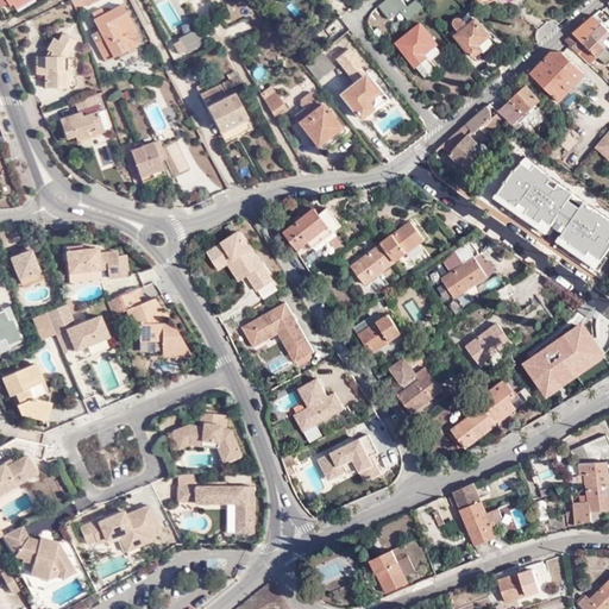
[(0,0),(0,5),(1,10),(8,5),(10,7),(12,6),(16,12),(33,0),(0,0)]
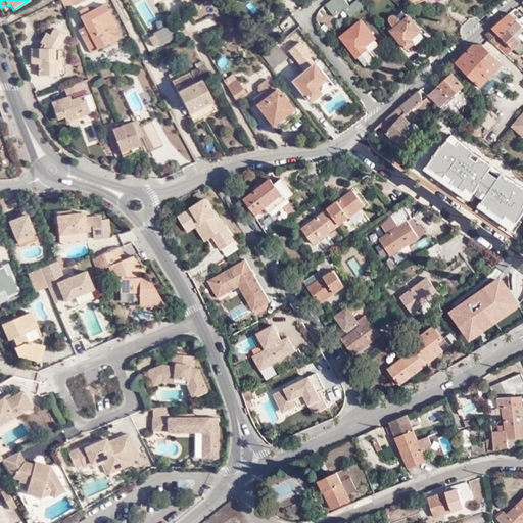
[(60,0),(61,0),(66,8),(82,0),(60,0)]
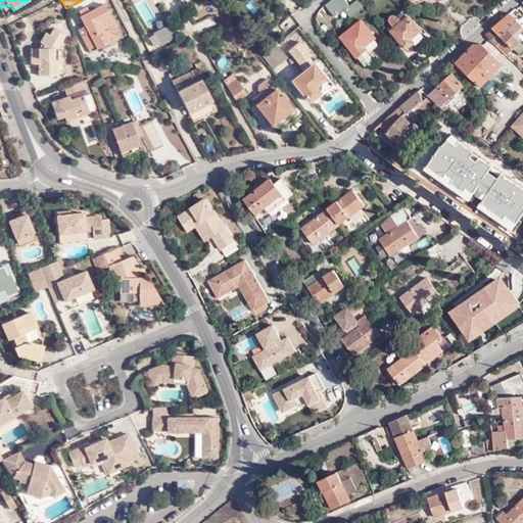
[(331,0),(324,6),(334,19),(349,7),(344,0),(331,0)]
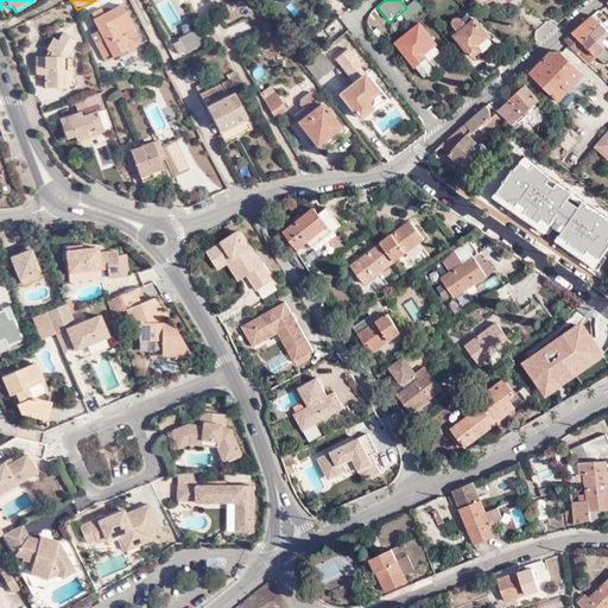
[(419,7),(415,0),(410,0),(406,4),(412,12),(419,7)]
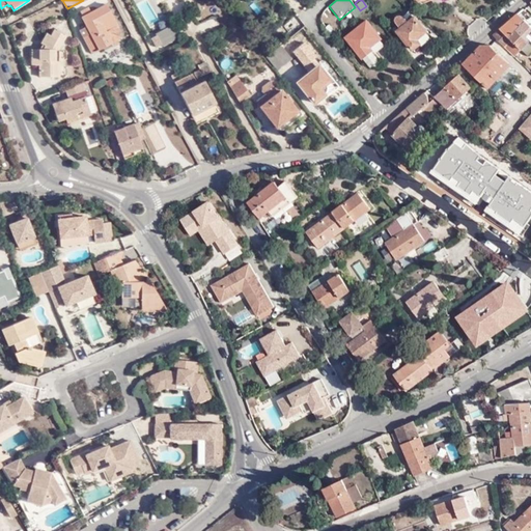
[(91,34),(84,37),(92,53),(114,42),(118,38),(119,35),(119,29),(106,4),(91,14),(89,8),(81,12),(84,17),(82,18),(86,26),(91,34)]
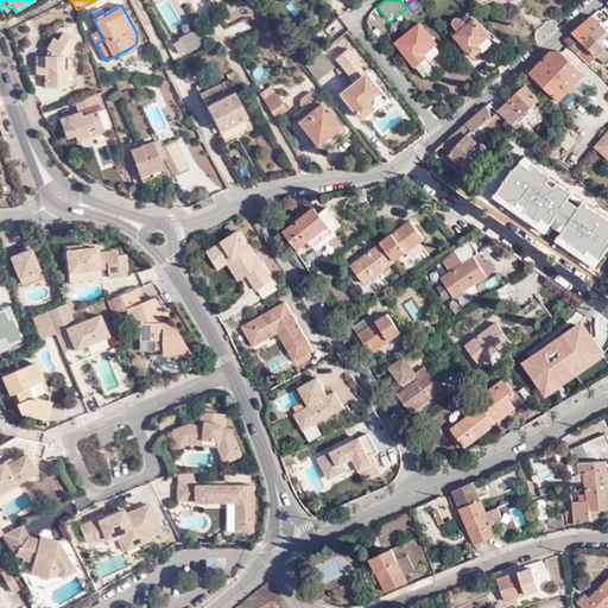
[(594,16),(572,32),(583,42),(591,32),(601,23),(594,16)]
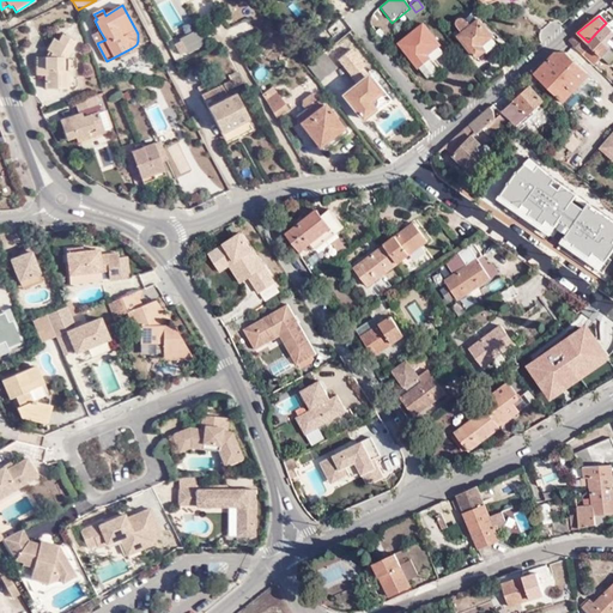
[(484,46),(493,37),(480,20),(472,28),(465,18),(462,18),(459,18),(456,20),(456,25),(463,34),(460,36),(478,58),(487,50),(484,46)]
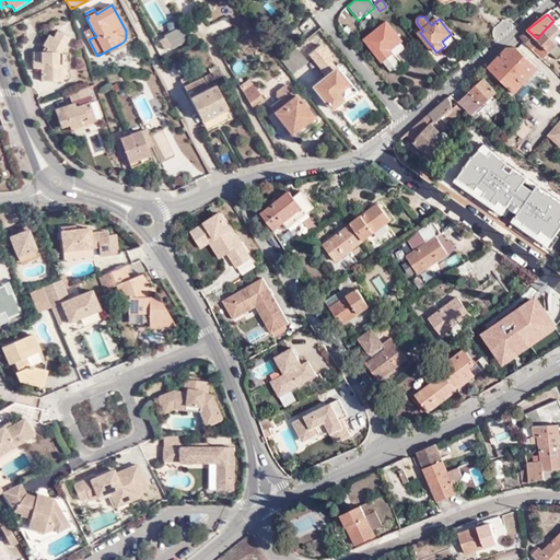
[(559,27),(553,21),(545,30),(558,43),(559,41),(559,27)]
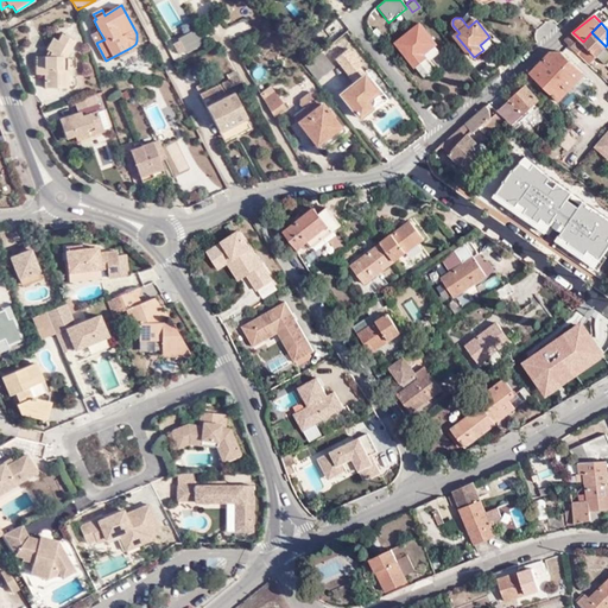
[(417,67),(426,59),(429,58),(425,54),(437,45),(420,25),(397,43),(416,68),(417,67)]
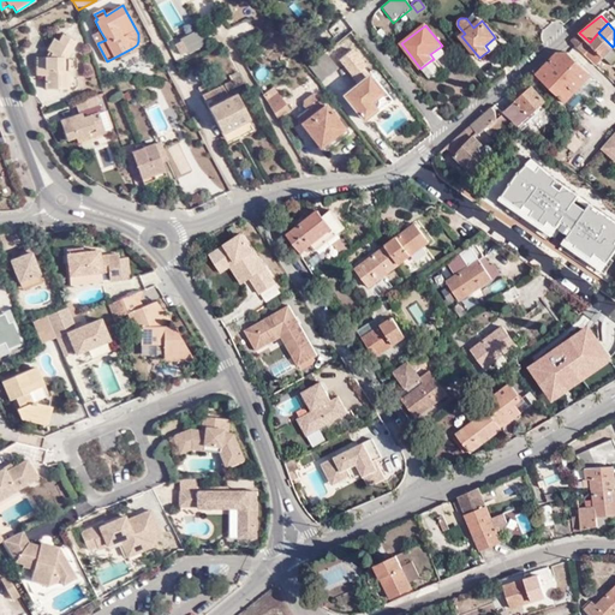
[(208,43),(201,29),(181,39),(189,53),(208,43)]
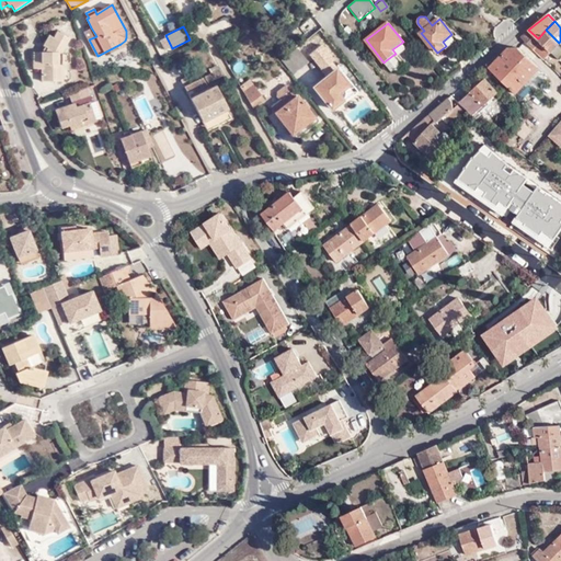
[(84,31),(89,39),(96,36),(91,27),(84,31)]
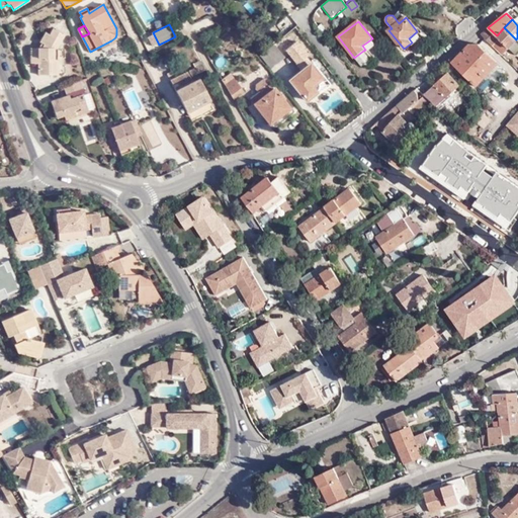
[(39,39),(40,40),(36,48),(35,48),(36,64),(37,75),(56,74),(55,47),(63,33),(53,26),(50,32),(46,30),(39,39)]
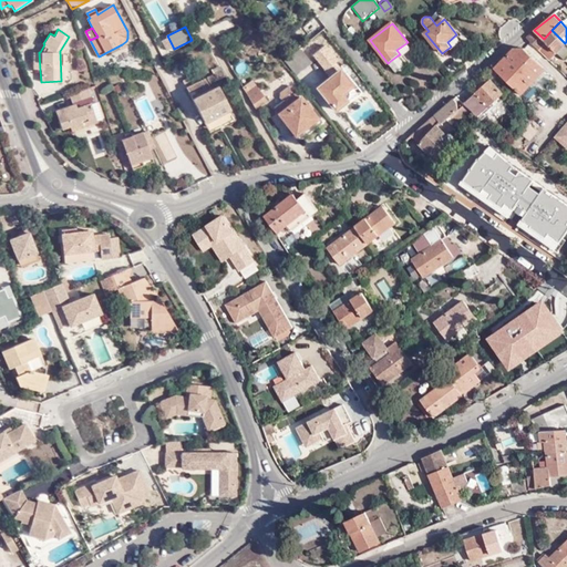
[(534,30),(526,37),(539,50),(547,42),(557,52),(562,48),(565,43),(552,30),(544,39),(534,30)]
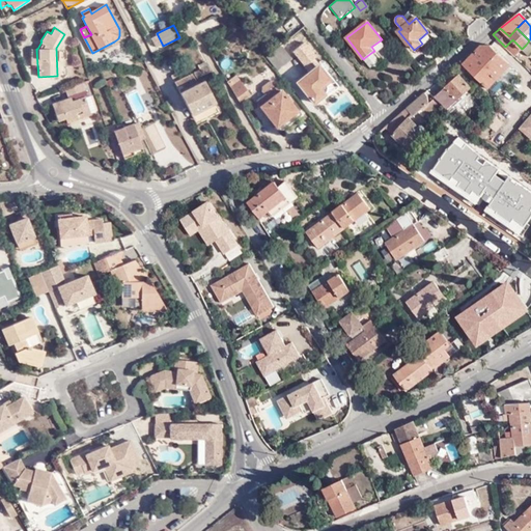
[(431,37),(427,32),(419,39),(422,44),(422,45),(431,37)]
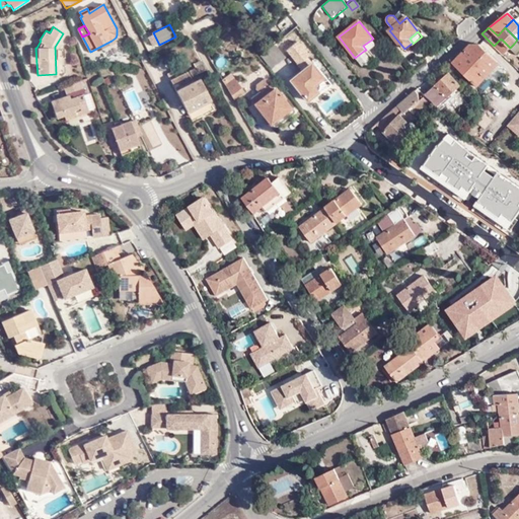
[(471,44),(453,63),(455,65),(473,83),(471,85),(474,88),(476,85),(477,87),(500,63),(480,45),(471,44)]
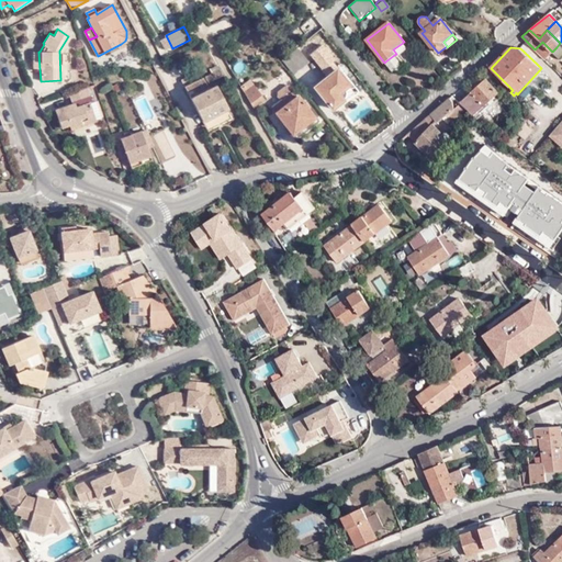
[(308,62),(298,48),(283,60),(293,72),(308,62)]
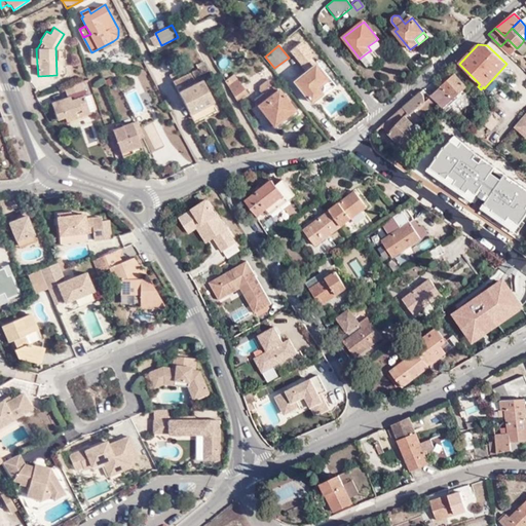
[(304,62),(311,55),(308,53),(309,51),(308,50),(307,49),(303,50),(298,55),(301,60),(302,59),(304,62)]
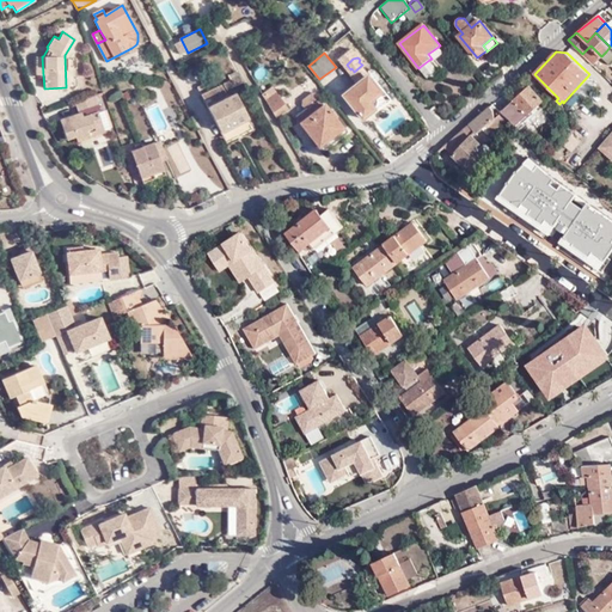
[(438,71),(429,60),(420,67),(428,78),(430,77),(432,72),(435,72),(438,71)]
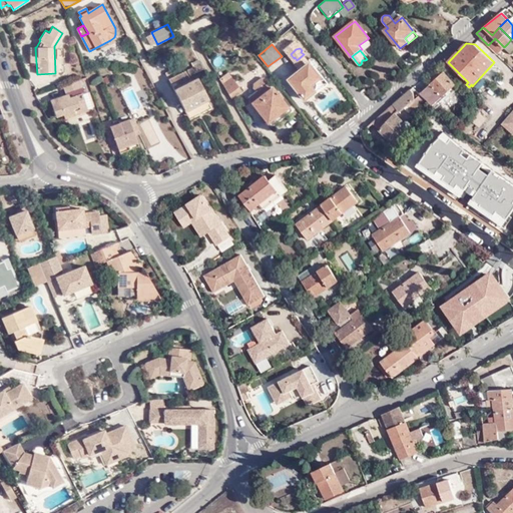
[(203,69),(198,59),(185,66),(191,76),(203,69)]
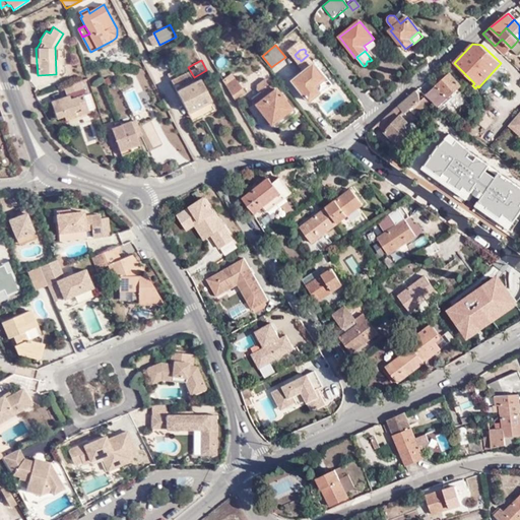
[(314,86),(318,92),(330,81),(315,62),(312,65),(323,78),(314,86)]
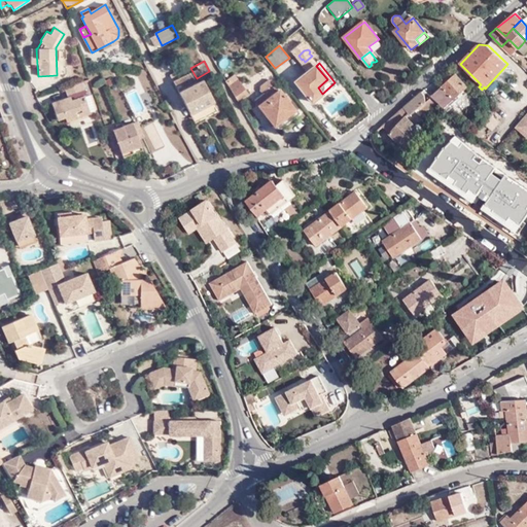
[(312,102),(322,94),(318,88),(327,79),(316,66),(296,82),(312,102)]
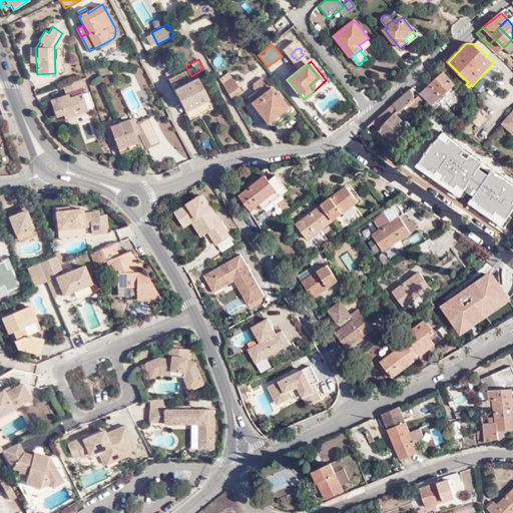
[(181,73),(178,66),(166,73),(185,110),(207,99),(197,79),(191,82),(185,71),(181,73)]
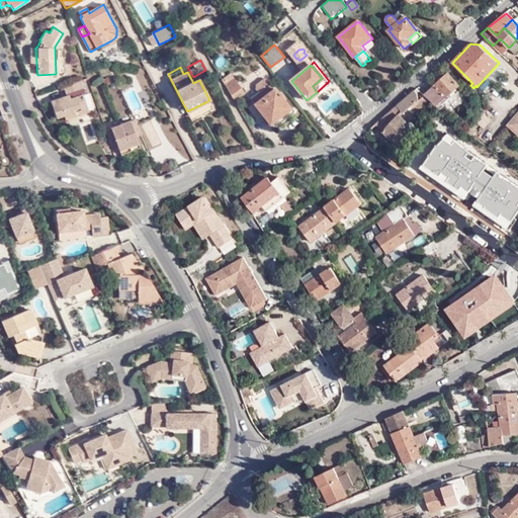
[(459,84),(448,73),(435,85),(446,97),(459,84)]
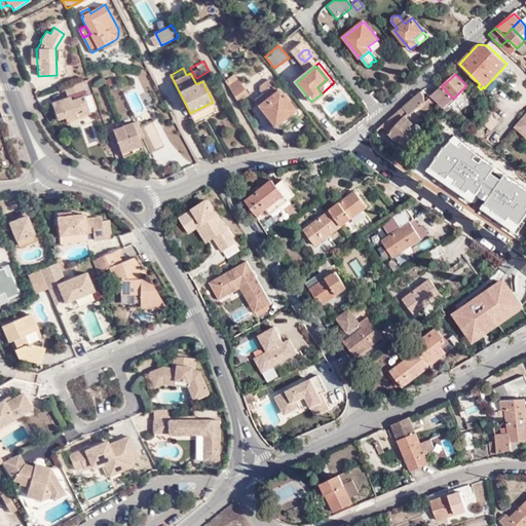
[(237,79),(228,86),(237,102),(248,92),(237,79)]
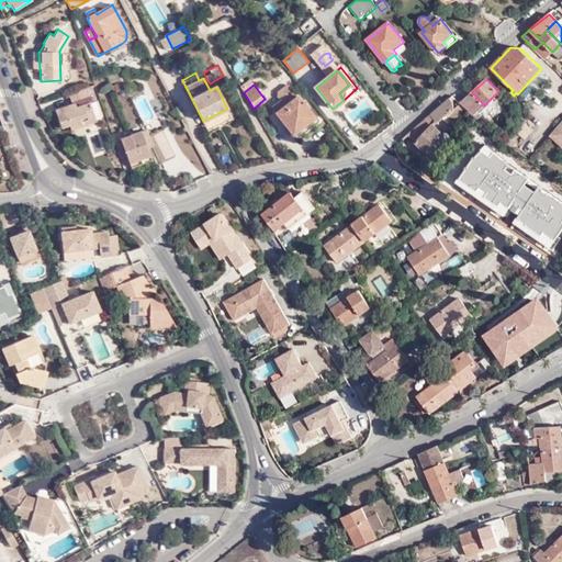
[(276,101),(292,88),(291,87),(287,86),(276,96),(274,99),(276,101)]
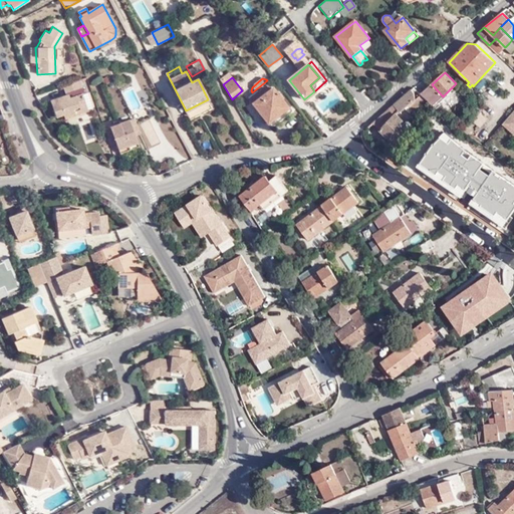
[(80,80),(62,86),(65,95),(50,100),(56,118),(63,116),(64,120),(89,111),(88,109),(93,107),(88,92),(85,93),(80,80)]
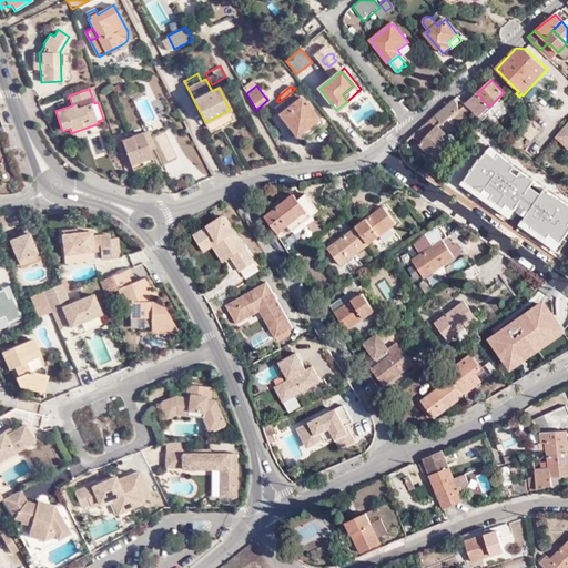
[(318,119),(295,89),(279,102),(281,104),(275,109),(296,137),(318,119)]
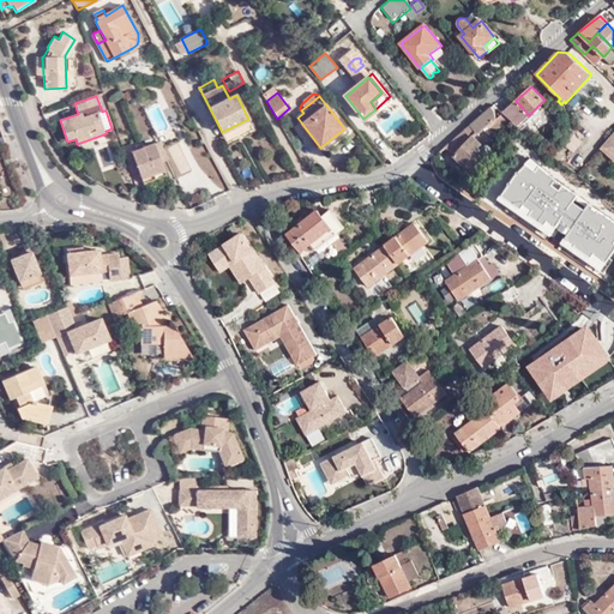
[(516,113),(501,100),(494,106),(503,113),(511,120),(516,113)]
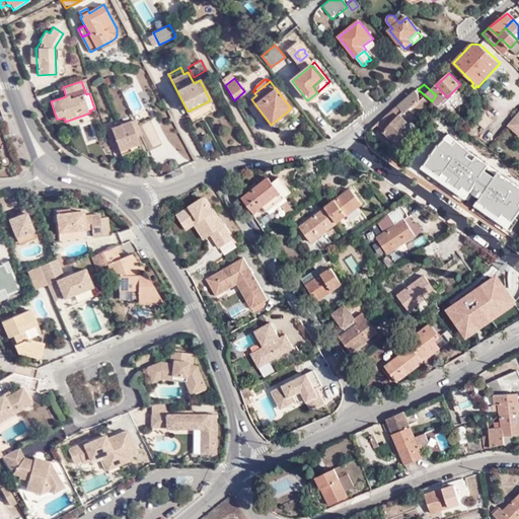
[(418,113),(432,101),(425,95),(420,100),(418,93),(416,91),(405,100),(377,125),(397,145),(416,127),(416,124),(413,123),(411,125),(400,115),(402,112),(404,113),(413,105),(418,113)]
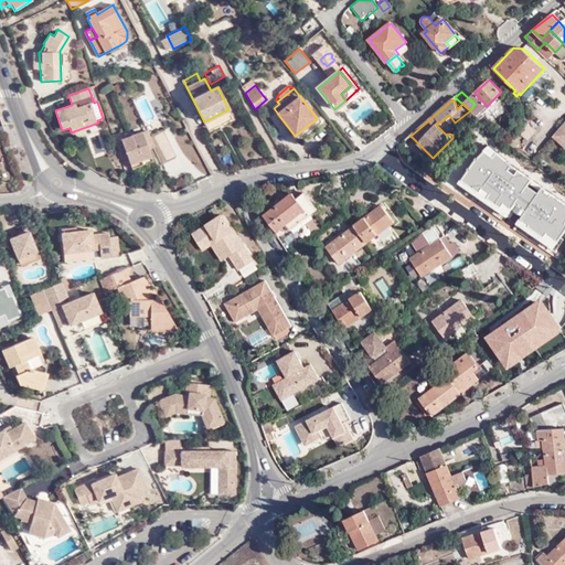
[(180,106),(178,107),(174,109),(174,110),(171,112),(173,115),(177,113),(180,120),(183,118),(187,117),(180,106)]
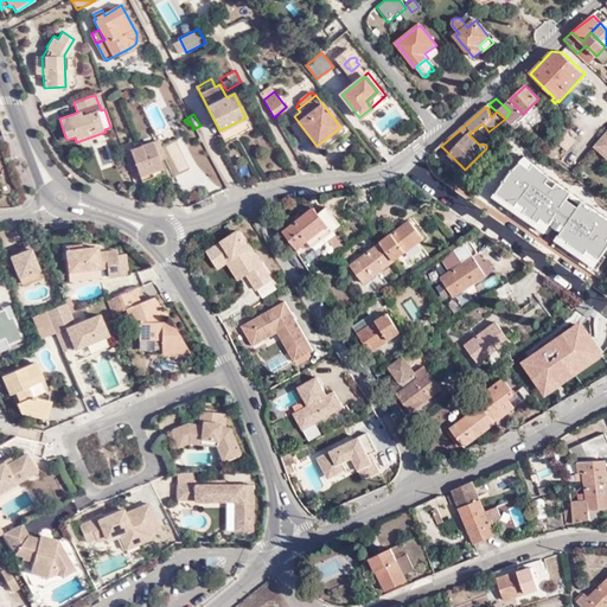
[(576,125),(583,132),(588,127),(580,121),(576,125)]
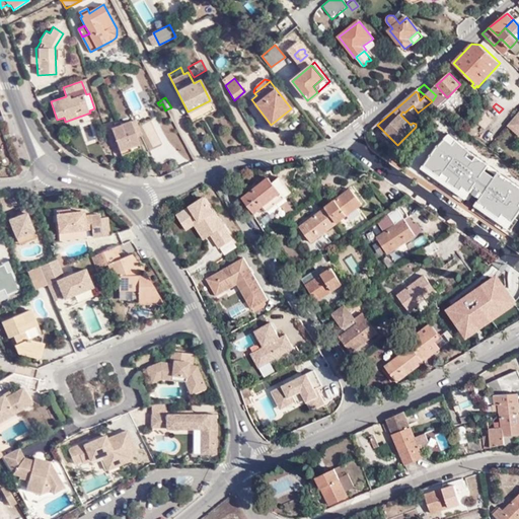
[(492,105),(476,122),(484,129),(499,113),(493,106),(492,105)]
